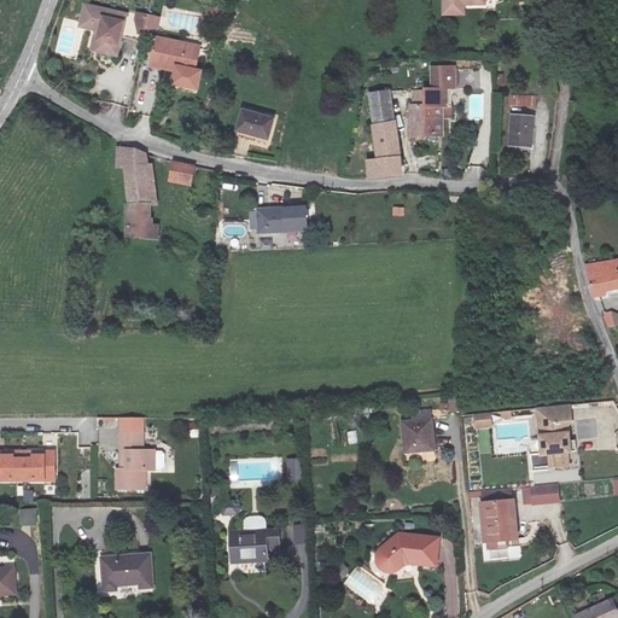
[(462,13),(462,4),(462,0),(442,0),(443,13),(462,13)]
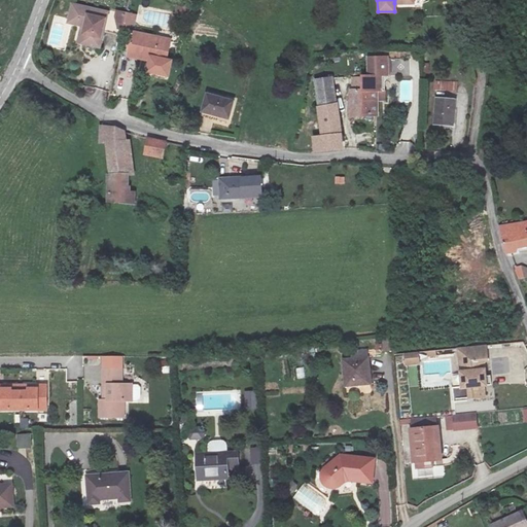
[(98,47),(106,11),(72,5),(67,23),(78,26),(74,41),(98,47)]
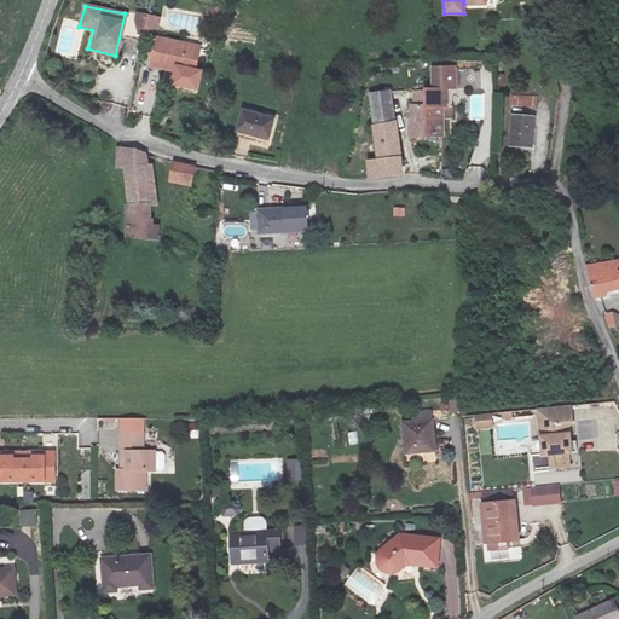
[(139,11),(134,30),(157,35),(162,17),(139,11)]
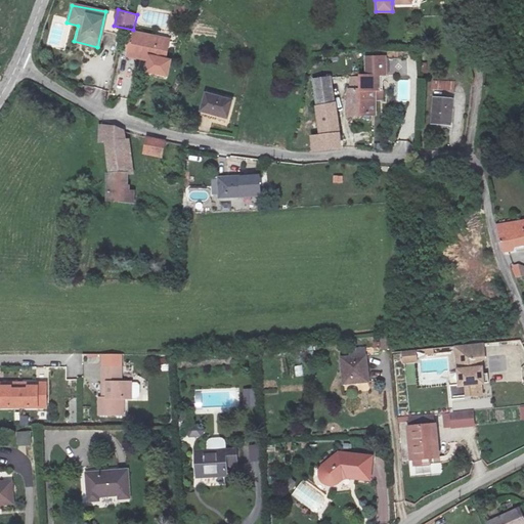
[(170,41),(132,34),(128,57),(154,62),(151,73),(167,76),(170,61),(166,61),(170,41)]
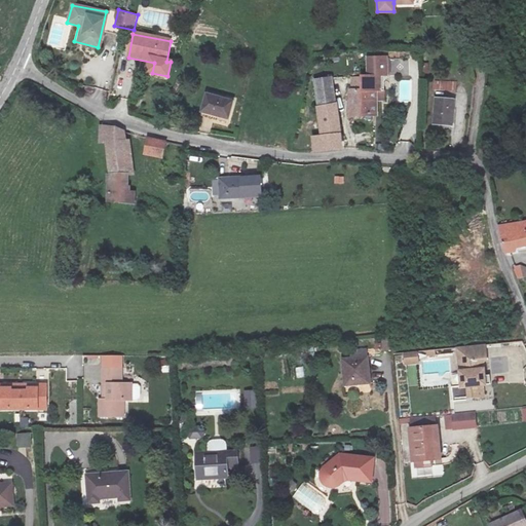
[(369,76),(364,76),(364,115),(377,114),(376,90),(380,89),(380,76),(387,76),(387,57),(369,57),(369,76)]
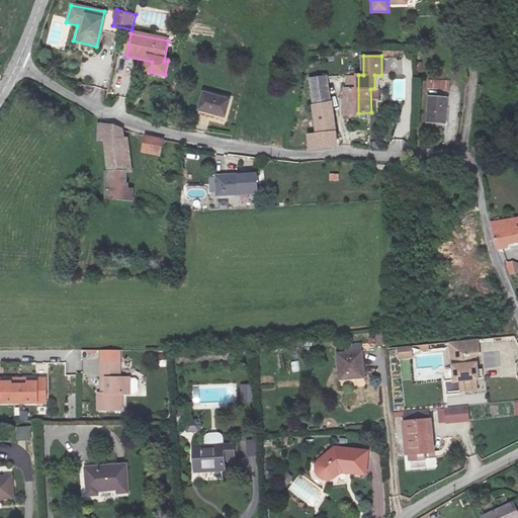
[(358,113),(358,75),(345,76),(345,113),(358,113)]
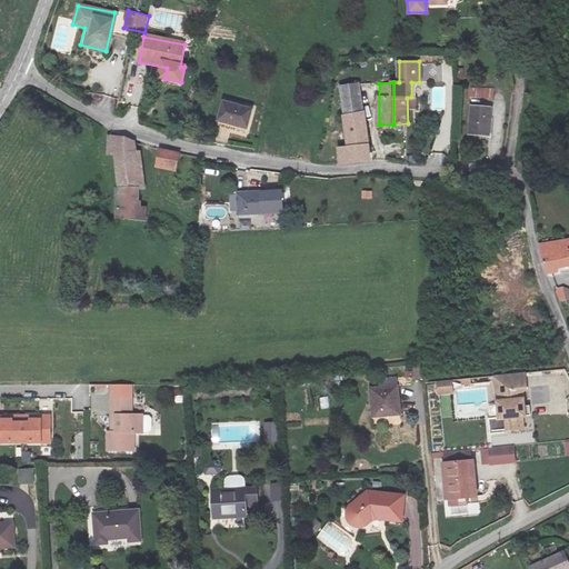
[(339,87),(343,116),(363,115),(359,85),(339,87)]
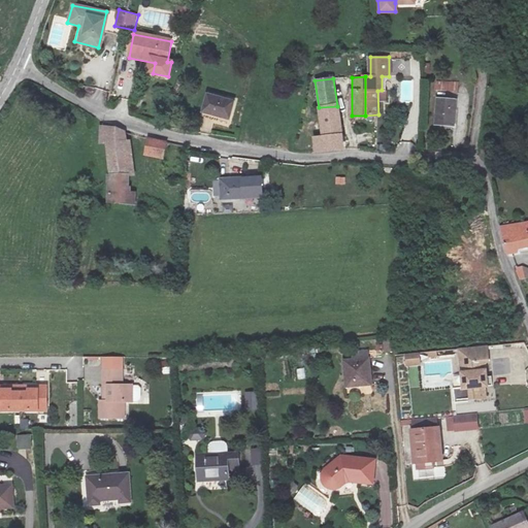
[(457,83),(434,80),(433,96),(455,99),(457,83)]
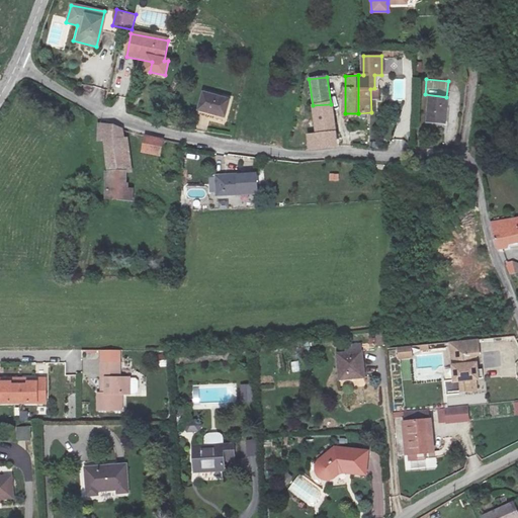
[(227,97),(201,93),(198,110),(224,115),(227,97)]
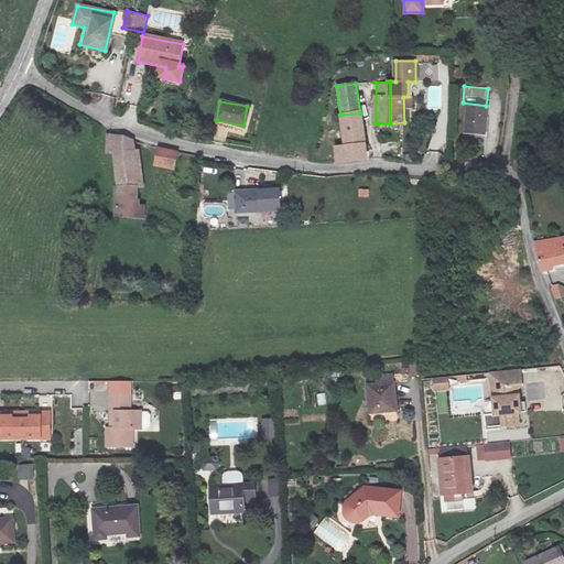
[(486,112),(463,110),(461,141),(484,142),(486,112)]
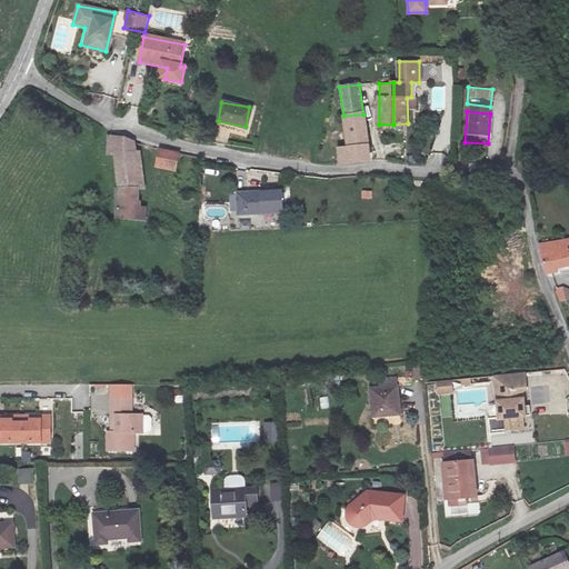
[(363,115),(343,116),(345,126),(348,150),(341,151),(343,166),(367,162),(370,162),(369,153),(373,152),(371,139),(367,140),(363,115)]
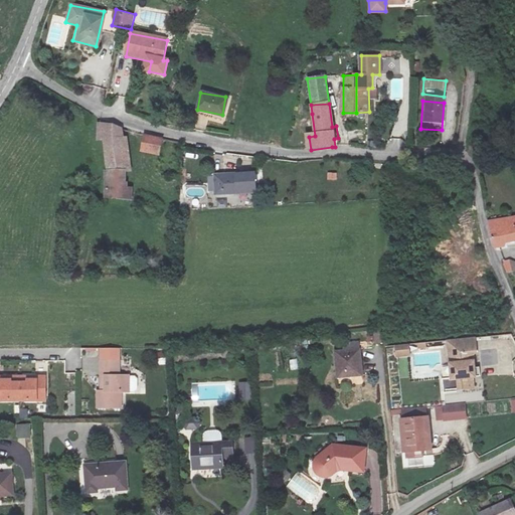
[(97,124),(97,141),(104,141),(108,171),(104,172),(105,196),(130,200),(130,190),(122,190),(123,172),(130,171),(127,138),(121,137),(121,129),(110,124),(97,124)]
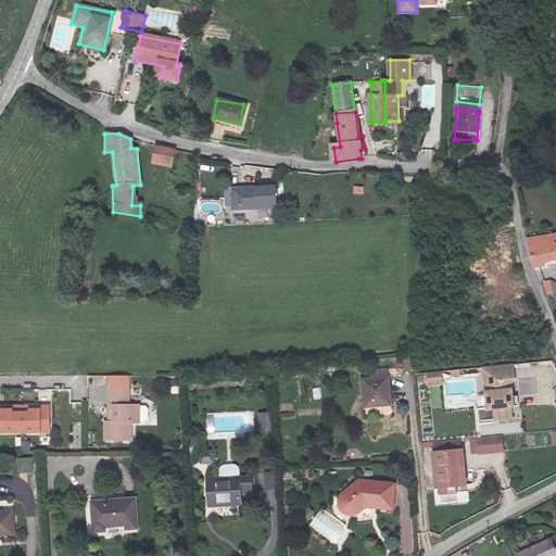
[(175,152),(154,149),(152,165),(173,168),(175,152)]
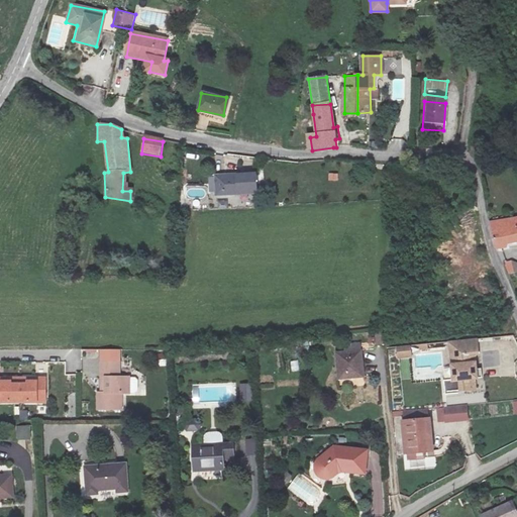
[(260,197),(257,174),(217,177),(218,199),(260,197)]
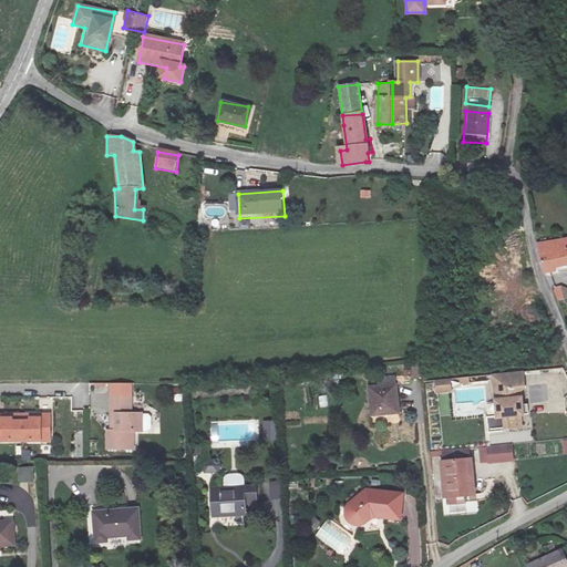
[(566,239),(537,244),(542,266),(544,271),(552,271),(552,267),(566,264),(566,239)]
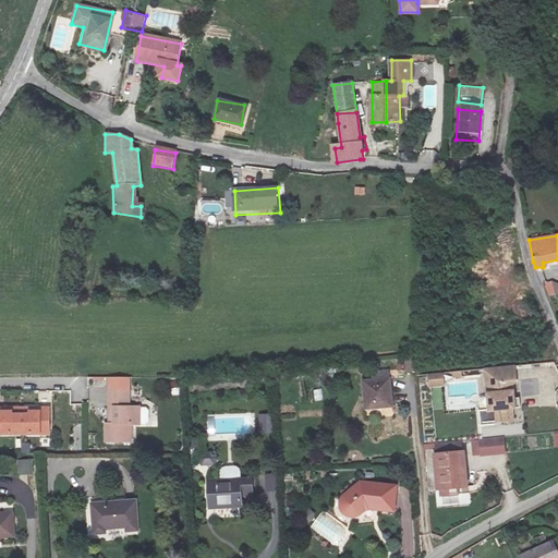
[(545,287),(552,300),(557,299),(557,292),(556,293),(552,284),(545,287)]
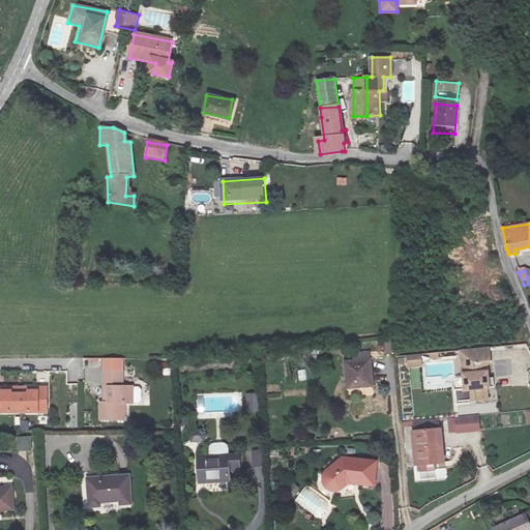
[(487,347),(462,350),(466,387),(457,388),(459,403),(490,399),(489,386),(491,386),(490,376),(487,347)]
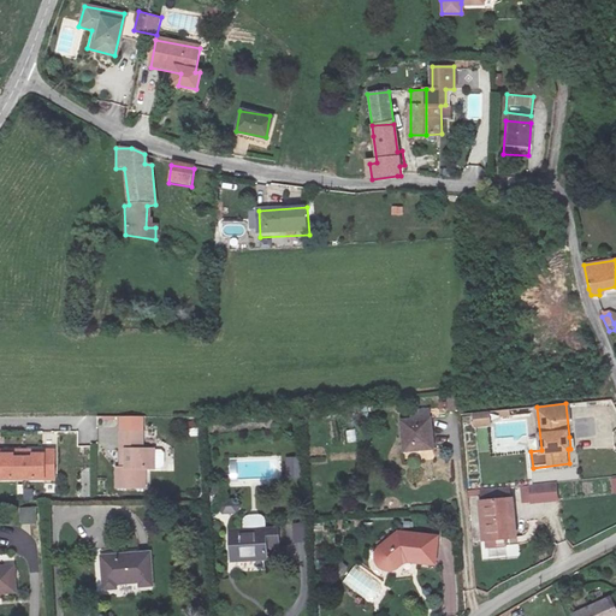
[(490,412),(473,413),(473,427),(491,426),(490,412)]
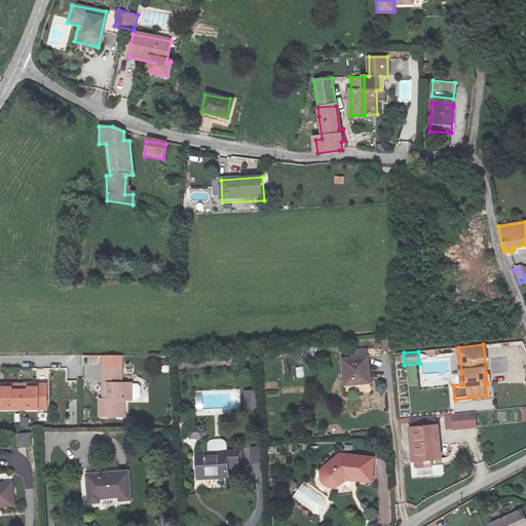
[(368,386),(367,359),(338,360),(340,387),(368,386)]
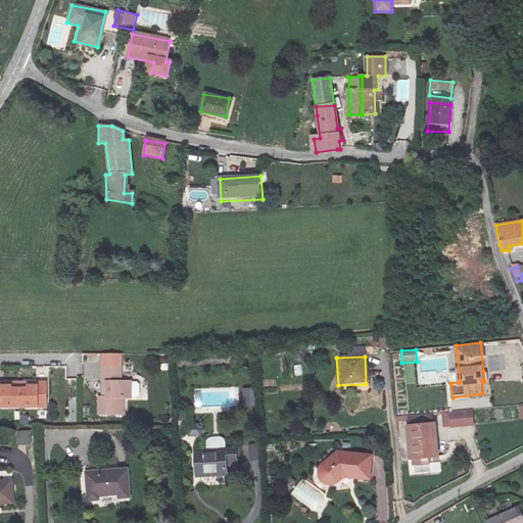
[(110,394),(102,393),(100,393),(100,411),(122,410),(122,394),(131,395),(132,379),(121,379),(121,364),(103,363),(103,379),(110,379),(110,394)]
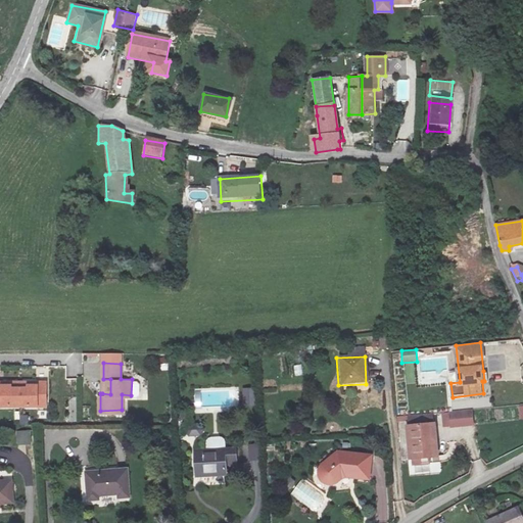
[(295,377),(303,375),(301,364),(293,366),(295,377)]
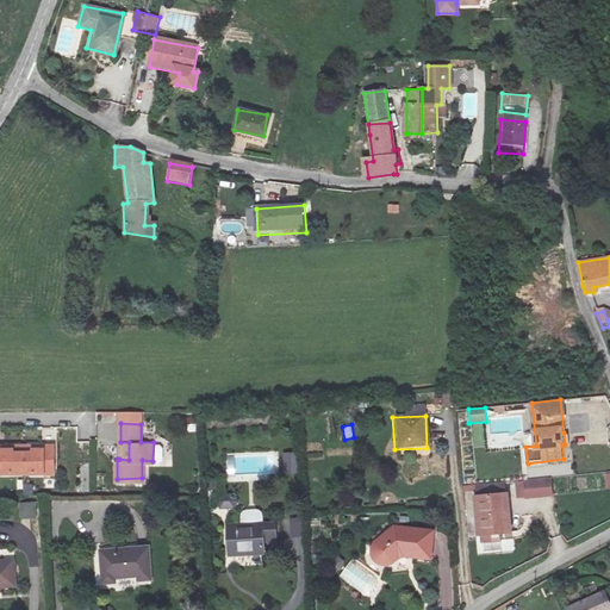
[(11,446),(0,444),(0,466),(0,473),(43,473),(43,466),(53,466),(53,446),(31,446),(31,449),(11,449),(11,446)]
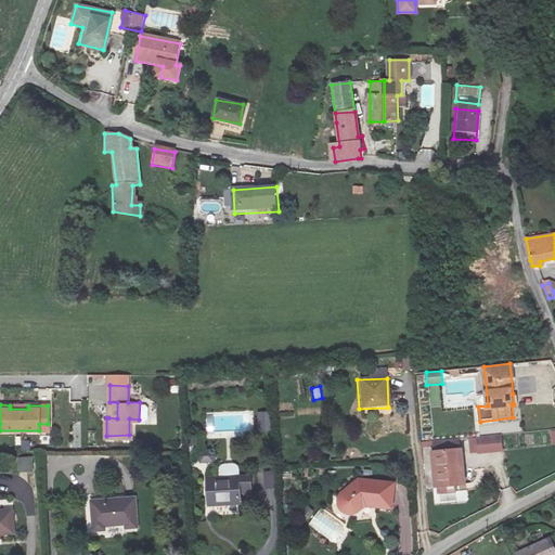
[(199,451),(198,435),(191,436),(193,463),(216,462),(216,450),(199,451)]
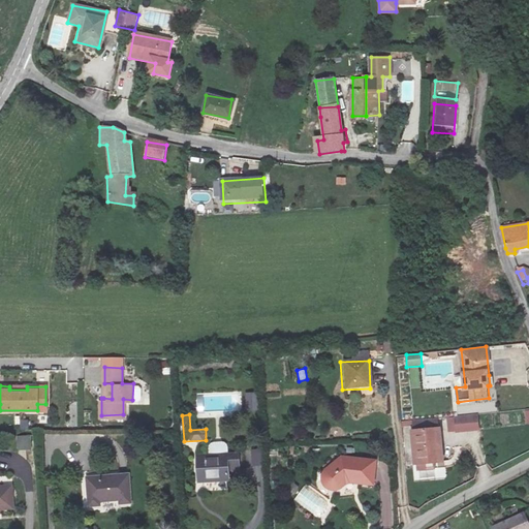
[(478,415),(457,418),(459,434),(480,431),(478,415)]
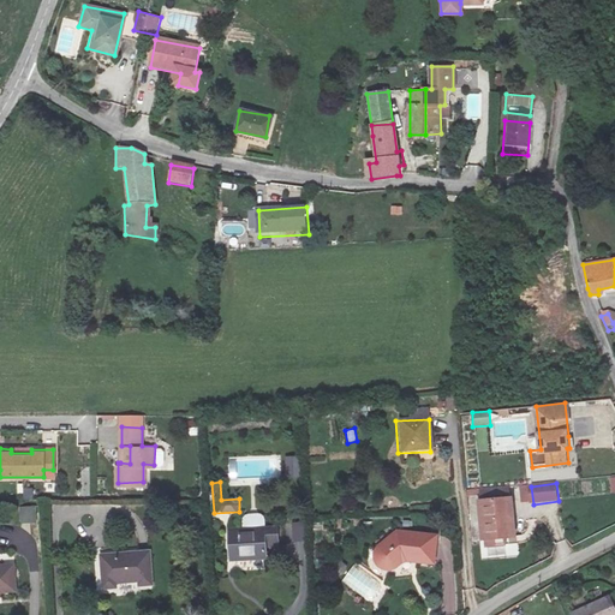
[(23,488),(24,500),(34,499),(33,487),(23,488)]
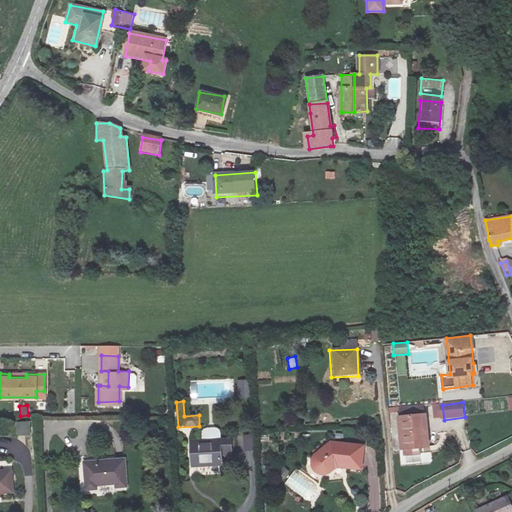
[(426,434),(428,434),(427,419),(397,421),(399,450),(427,447),(426,434)]
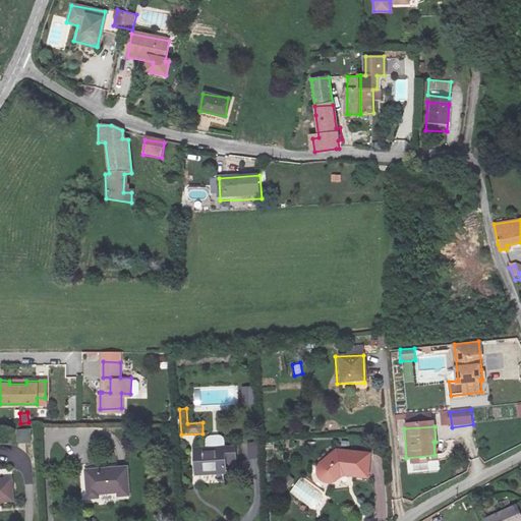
[(32,428),(16,429),(16,444),(32,443),(32,428)]
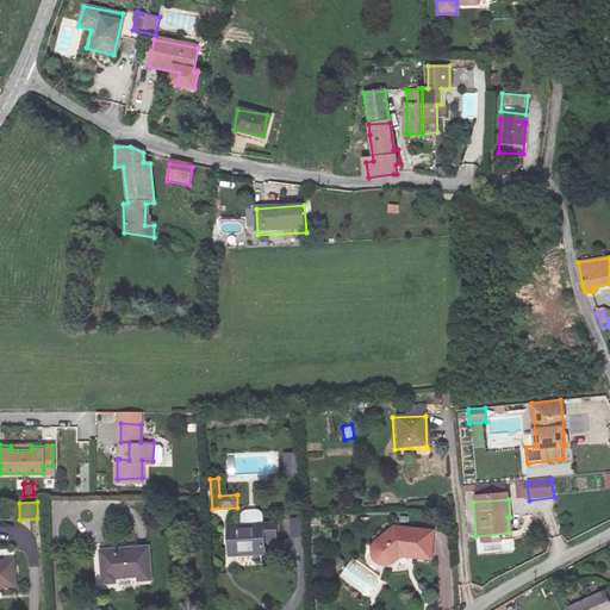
[(304,535),(303,518),(285,520),(286,536),(304,535)]
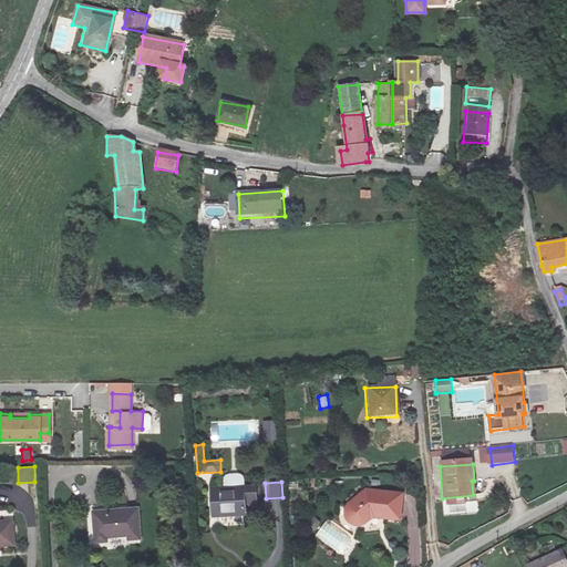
[(256,486),(212,490),(215,518),(246,516),(246,506),(257,506),(256,486)]
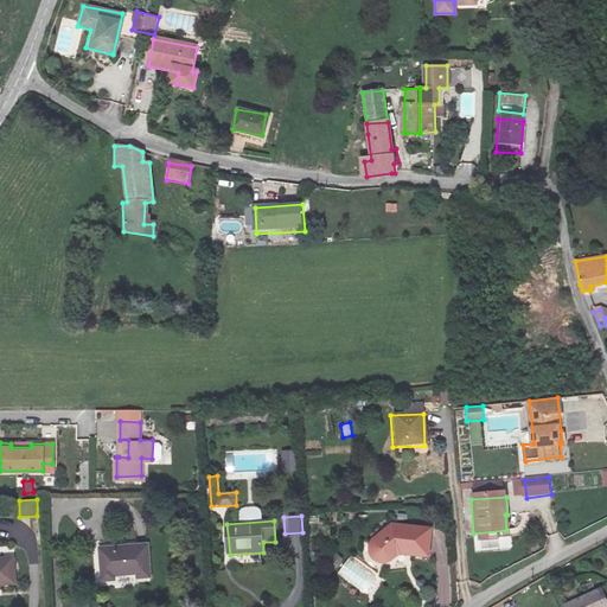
[(429,557),(432,530),(390,526),(368,548),(369,555),(371,562),(375,566),(384,568),(401,554),(429,557)]
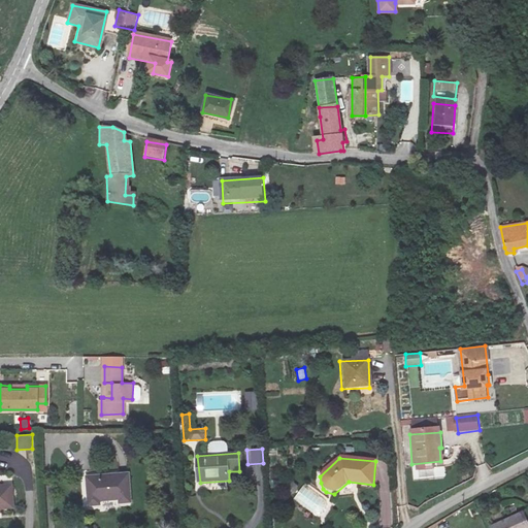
[(87,476),(88,505),(101,505),(100,500),(121,498),(121,502),(132,502),(130,473),(87,476)]
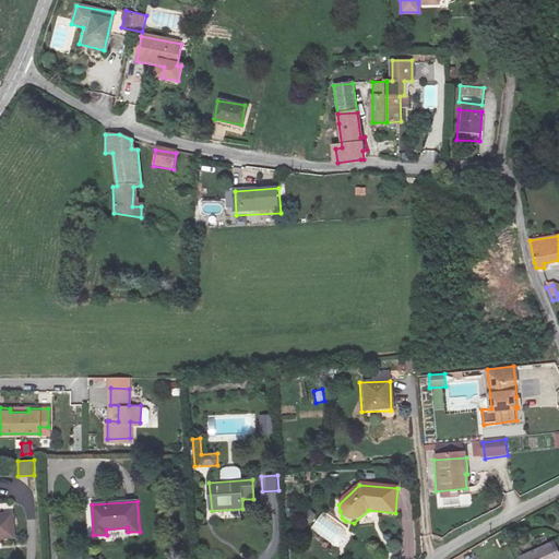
[(0,513),(0,538),(12,537),(10,513),(0,513)]
